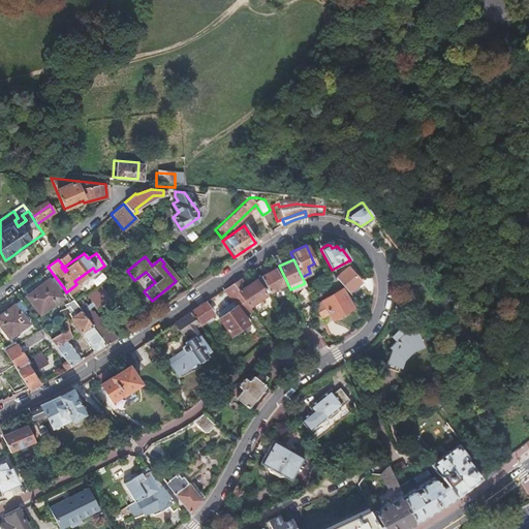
[(178,279),(164,263),(162,266),(176,281),(178,279)]
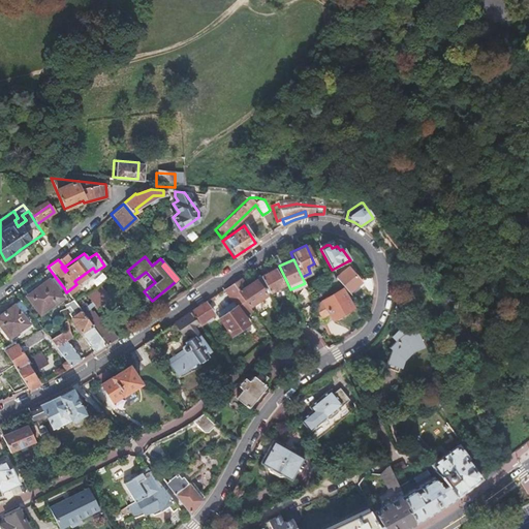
[(337,278),(343,285),(349,292),(359,284),(364,289),(373,281),(373,277),(372,274),(363,280),(361,282),(348,268),(337,278)]
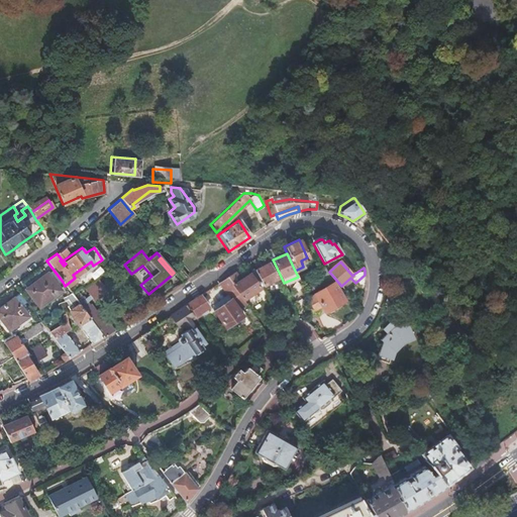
[(261,280),(264,286),(276,279),(268,263),(255,271),(261,280)]
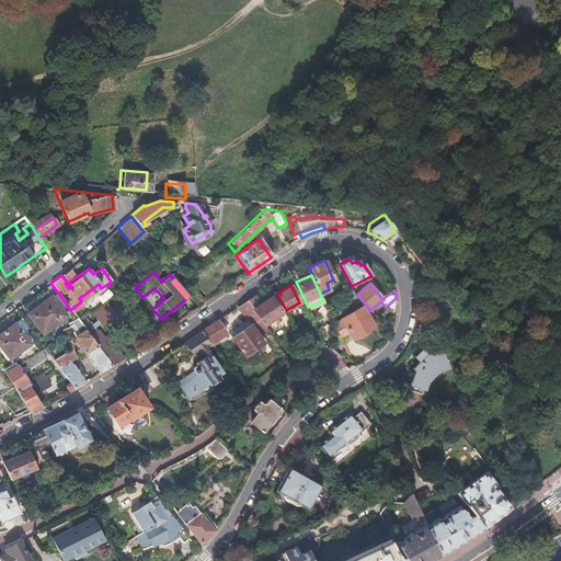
[(339,294),(343,302),(353,297),(348,288),(339,294)]
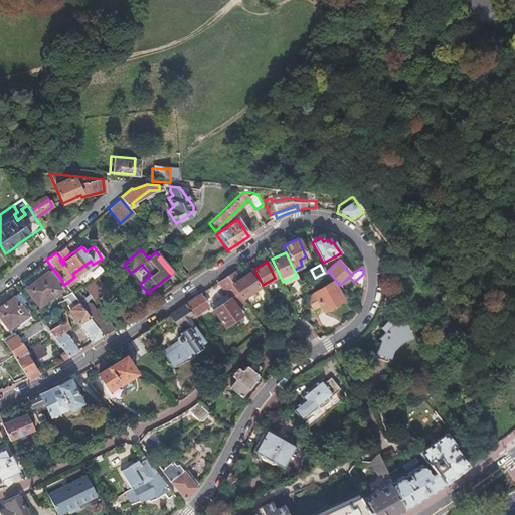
[(56,286),(62,281),(52,268),(24,290),(37,307),(59,291),(56,286)]
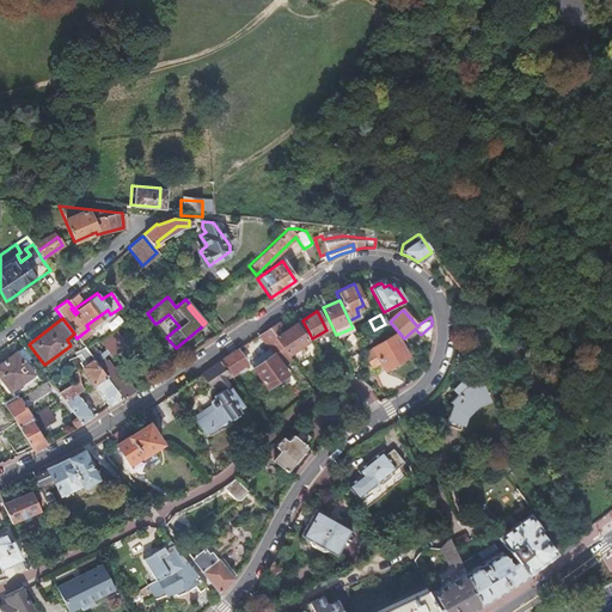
[(304,334),(308,331),(303,320),(301,318),(295,322),(304,334)]
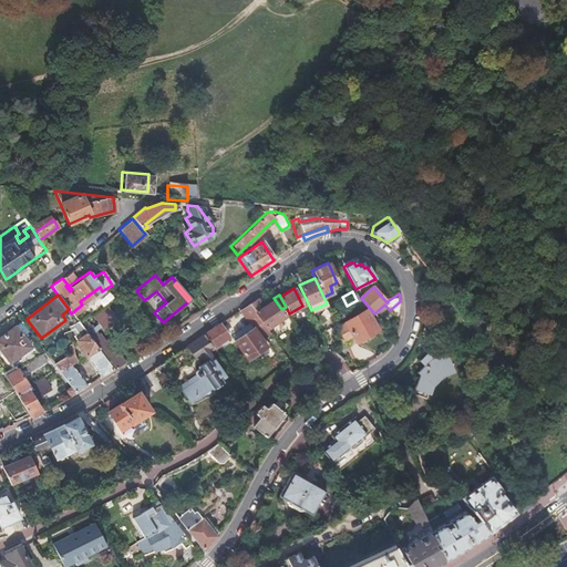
[(261,320),(266,327),(285,315),(281,309),(274,298),(271,299),(272,301),(256,312),(261,320)]
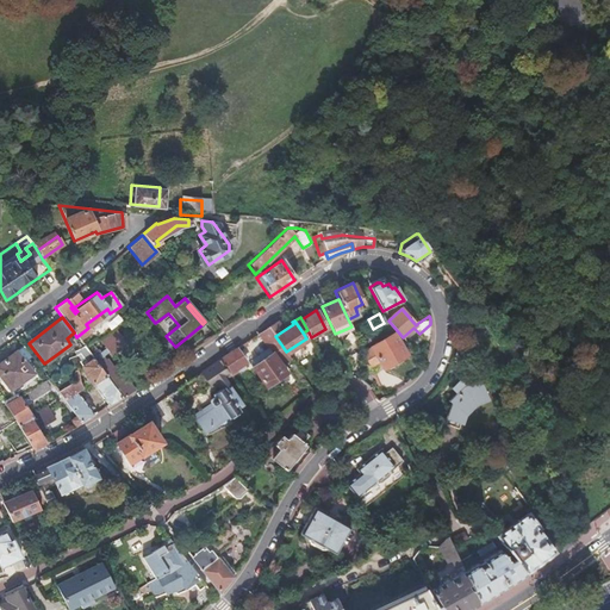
[(268,327),(257,334),(271,352),(281,344),(275,336),(268,327)]
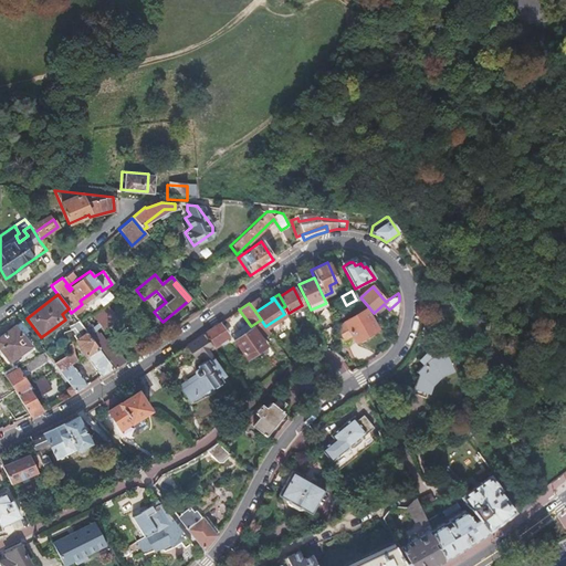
[(100,326),(112,320),(104,306),(93,314),(100,326)]
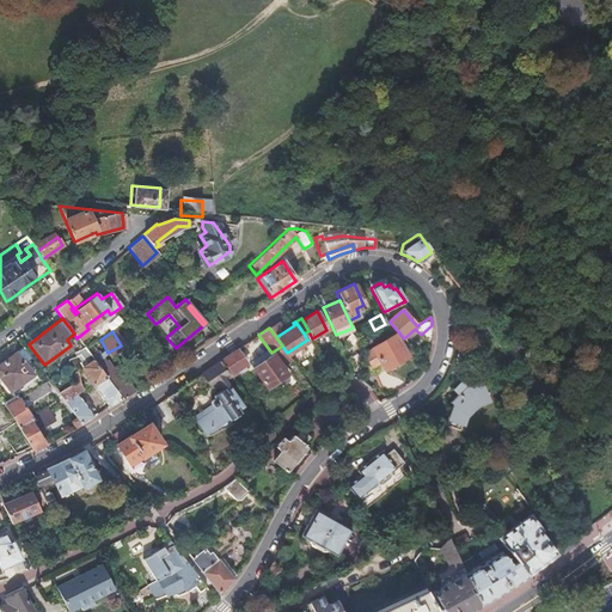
[(363,352),(372,371),(380,366),(384,372),(410,356),(395,335),(363,352)]
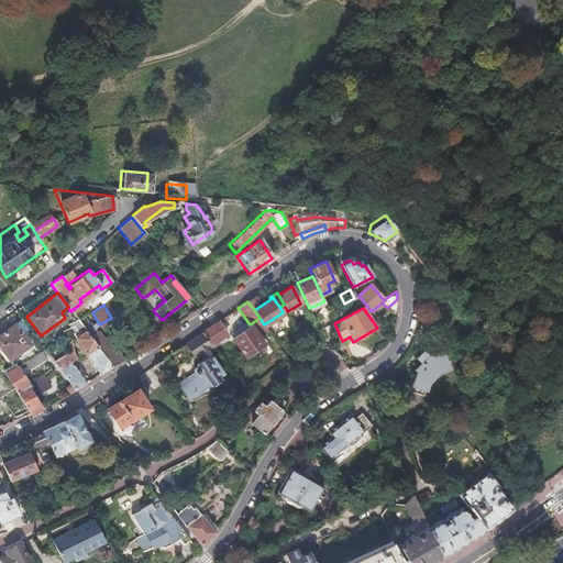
[(111,367),(81,326),(75,317),(70,320),(73,321),(67,326),(68,329),(73,326),(76,330),(72,333),(77,344),(78,345),(84,353),(99,375),(111,367)]
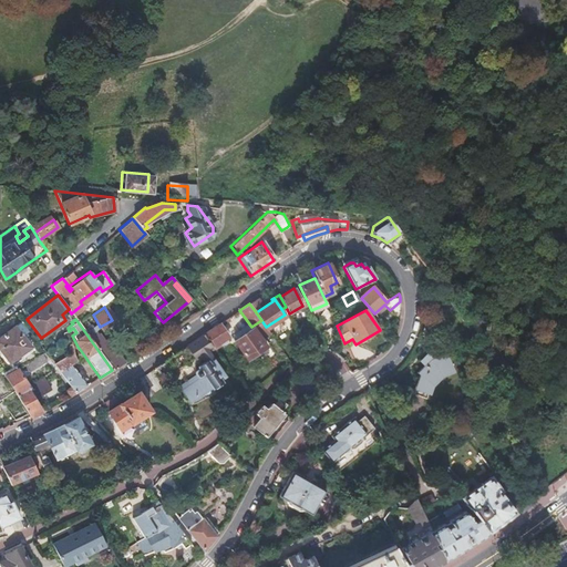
[(88,323),(82,328),(112,370),(123,363),(107,341),(104,343),(98,333),(95,334),(88,323)]
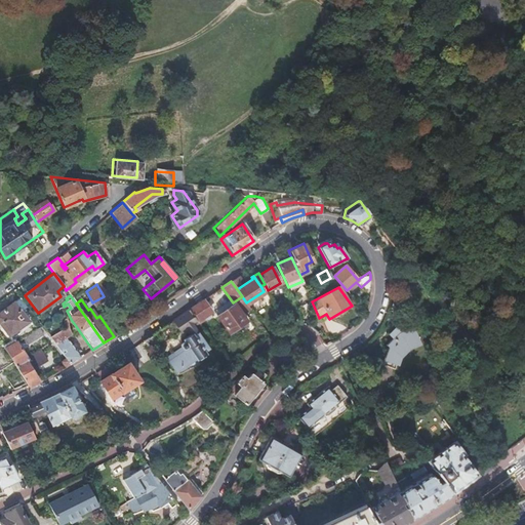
[(204,299),(189,310),(198,323),(198,324),(204,320),(203,318),(210,313),(211,309),(204,299)]
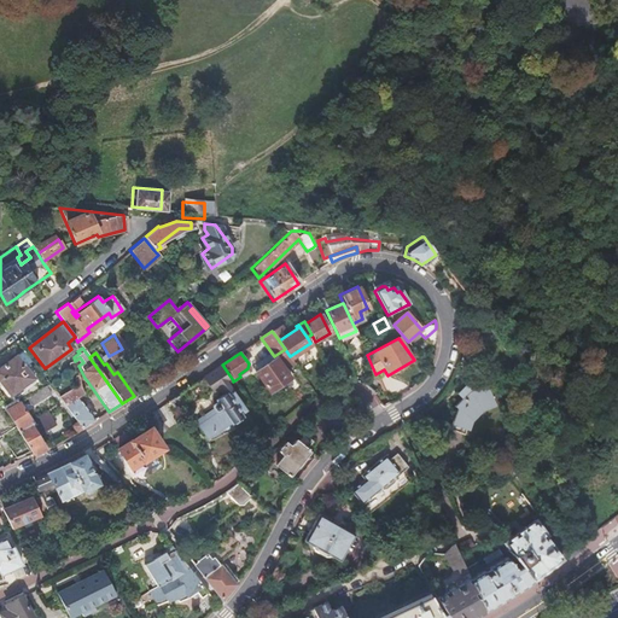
[(289,378),(274,356),(254,371),(267,391),(289,378)]
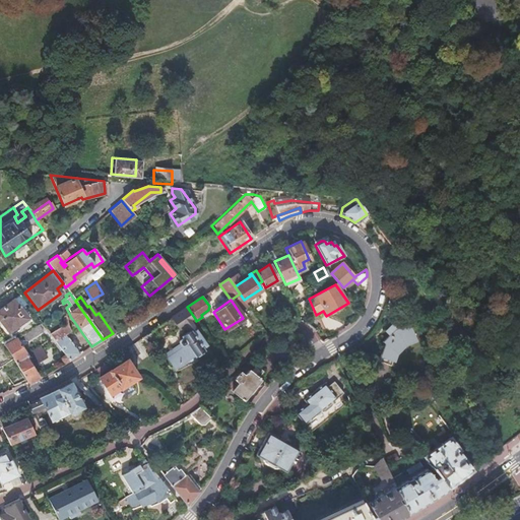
[(11,302),(0,309),(0,321),(8,332),(24,321),(11,302)]
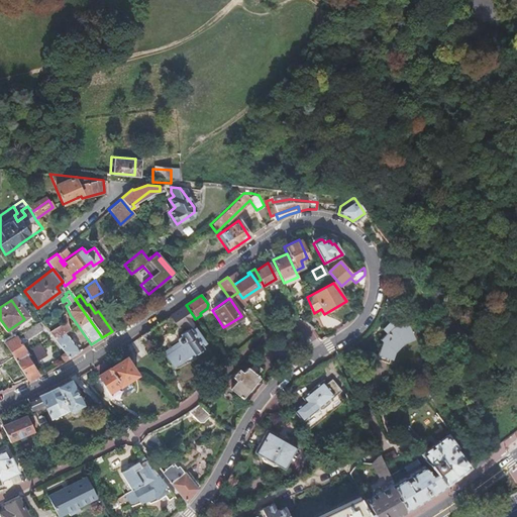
[(297,319),(290,303),(283,306),(289,318),(292,318),(295,318),(297,319)]
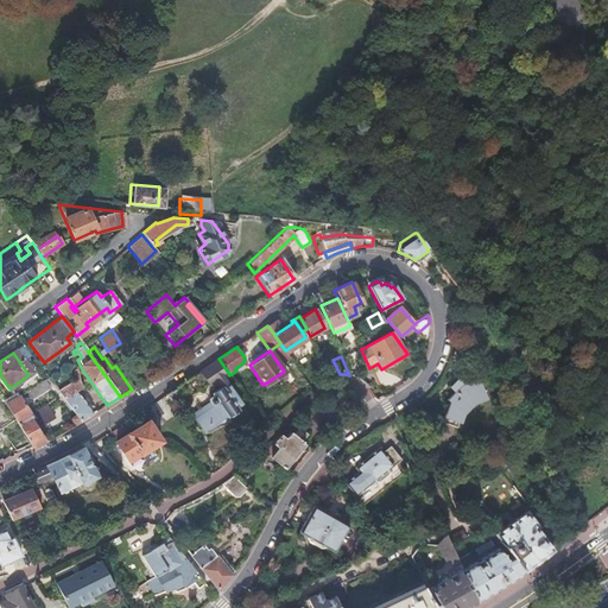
[(219,359),(202,371),(213,385),(229,374),(219,359)]
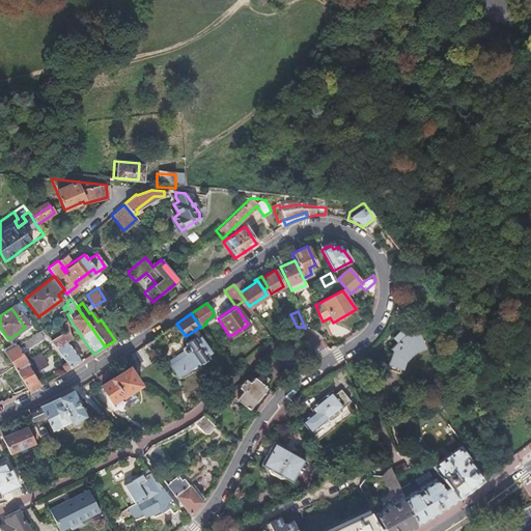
[(73,338),(79,333),(74,326),(68,330),(71,335),(73,338)]
